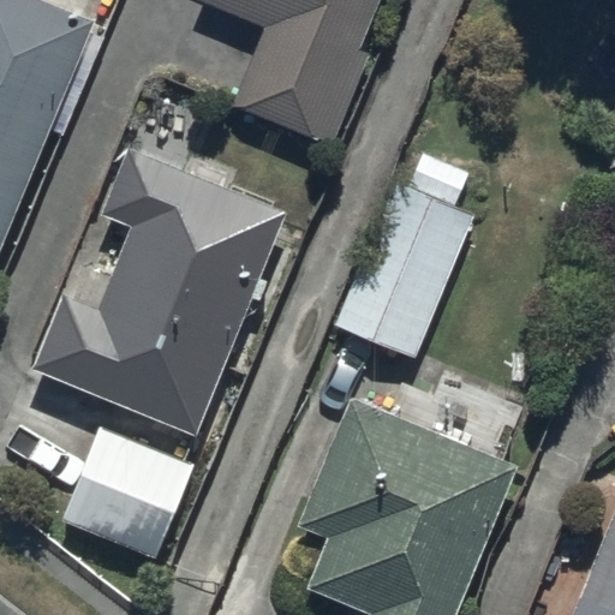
[(0,0),(0,249),(89,22),(33,0),(0,0)]
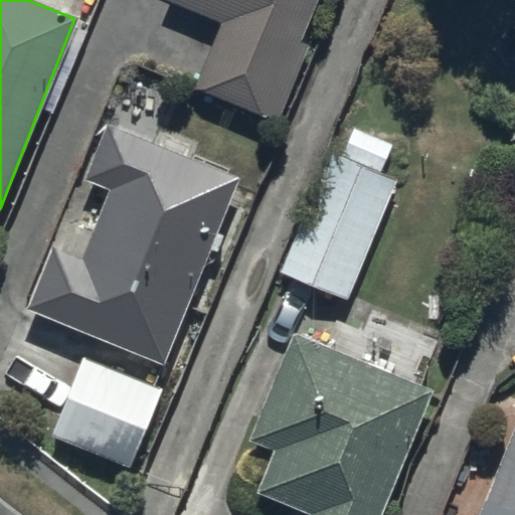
[(171,0),(224,22),(198,84),(281,120),(312,44),(304,41),(321,0),(171,0)]
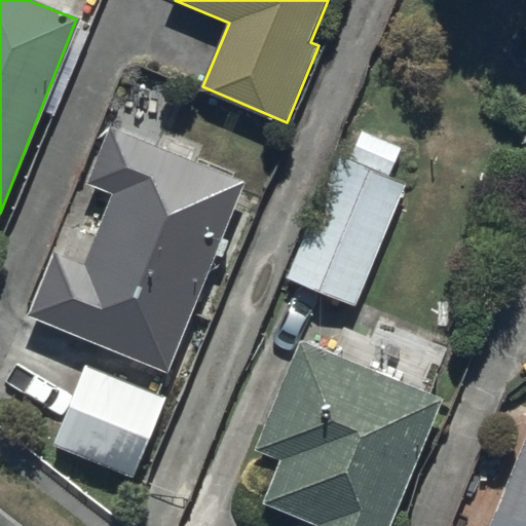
[(245,179),(110,125),(87,181),(112,191),(84,260),(53,248),(28,312),(168,368),(245,179)]
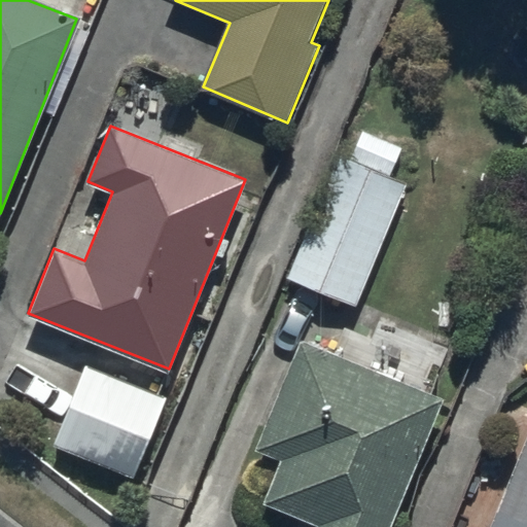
[(347,163),(387,178),(399,147),(359,131),(347,163)]
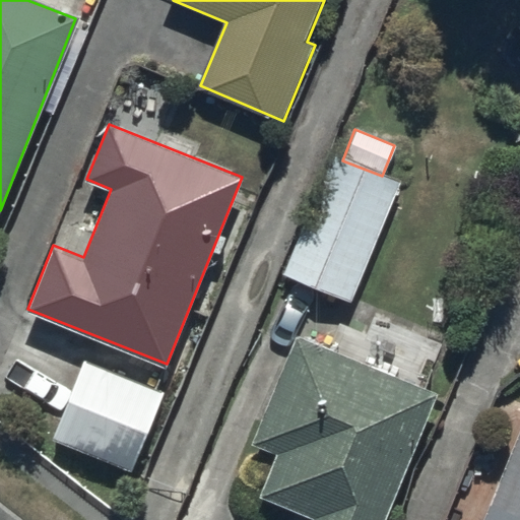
[(342,160),(334,157),(286,275),(351,301),(399,183),(382,176),(342,160)]
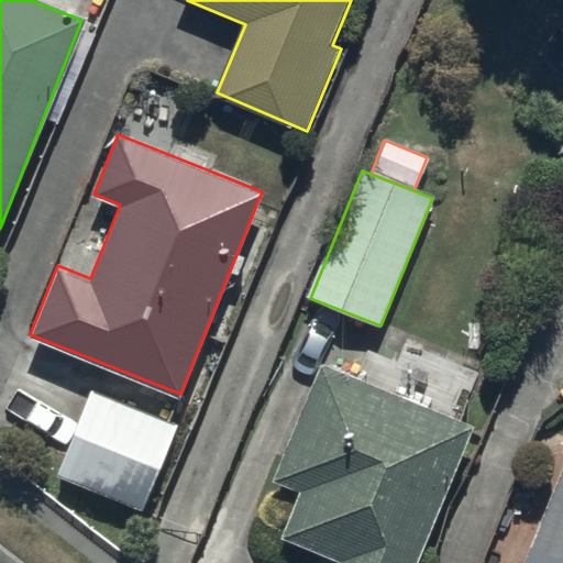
[(416,562),(473,426),(320,363),(272,482),(299,493),(279,540),(338,562),(416,562)]
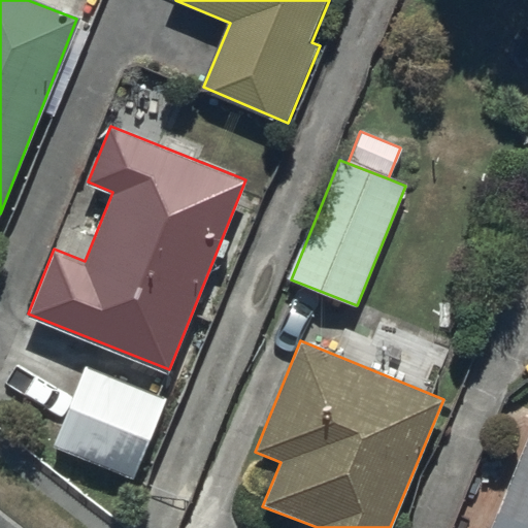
[(84,367),(51,448),(132,481),(165,399),(84,367)]
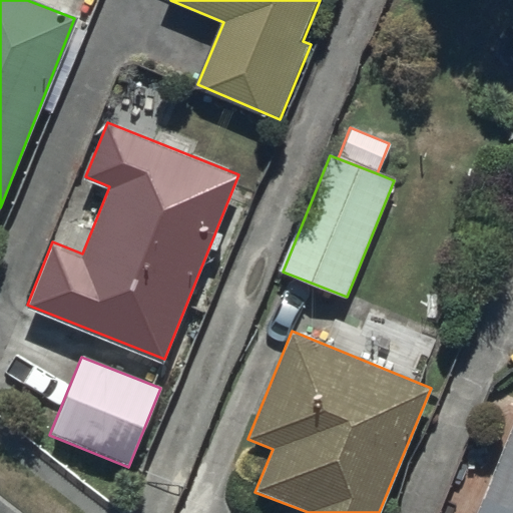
[(512,512),(512,431),(478,512),(512,512)]
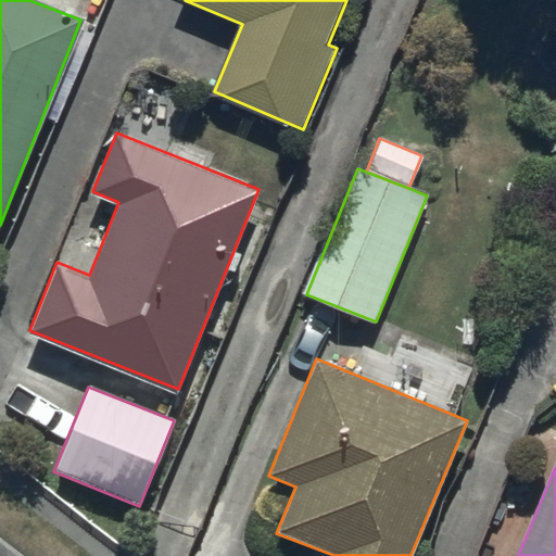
All buildings are outlined.
